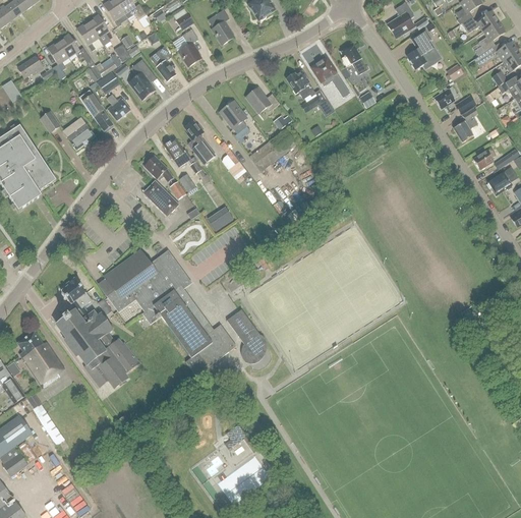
[(26,9),(19,0),(14,0),(5,6),(13,18),(26,9)]
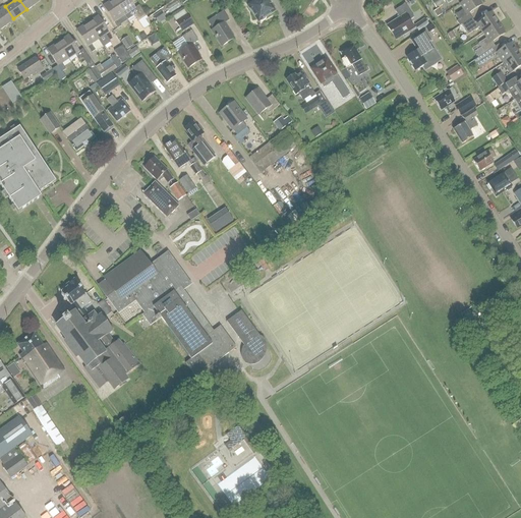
[(19,0),(26,9),(40,0),(19,0)]
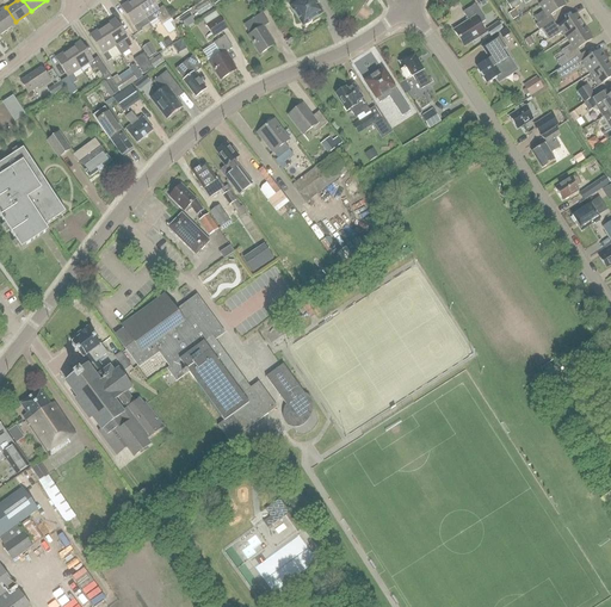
[(146,16),(136,0),(128,0),(121,5),(139,31),(143,28),(139,20),(146,16)]
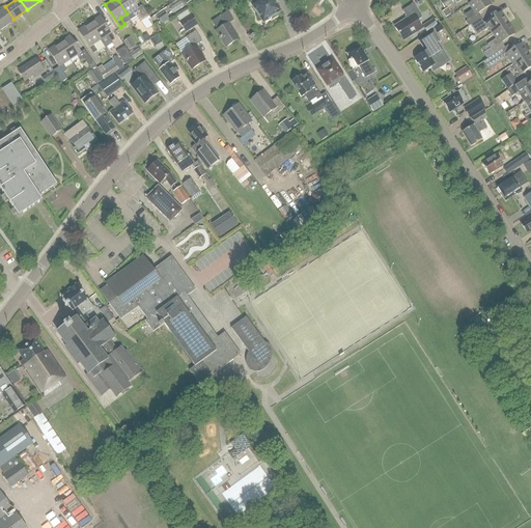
[(118,0),(127,14),(130,18),(137,14),(141,20),(149,14),(142,3),(137,6),(133,0),(118,0)]
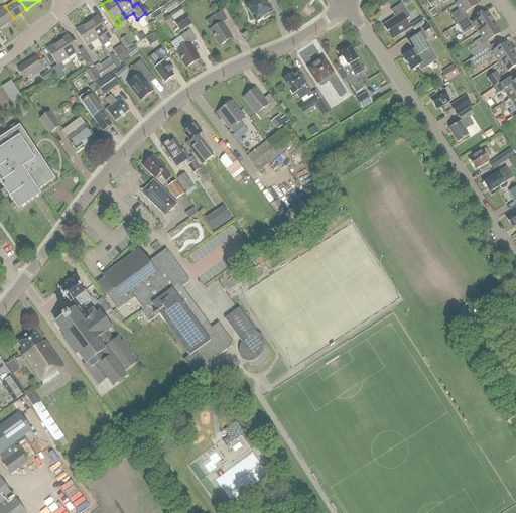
[(169,0),(164,4),(167,9),(178,2),(176,0),(169,0)]
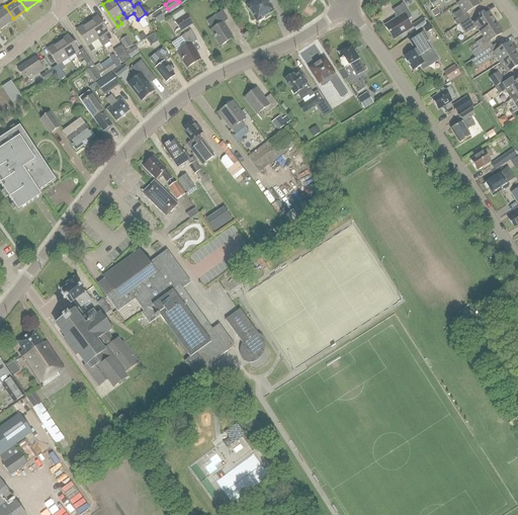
[(249,0),(247,1),(258,18),(274,8),(269,0),(249,0)]
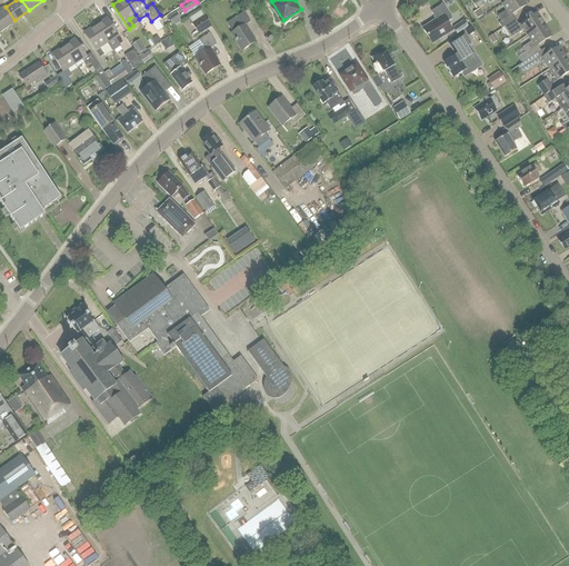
[(421,26),(431,40),(451,28),(446,19),(451,16),(441,0),(431,7),(437,16),(421,26)]
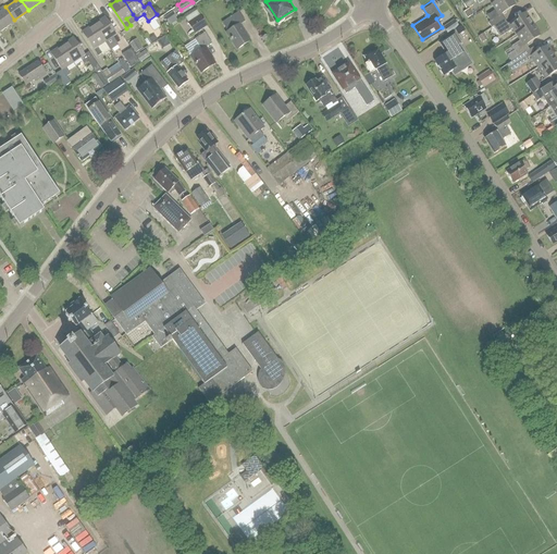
[(515,2),(514,0),(494,0),(492,2),(495,8),(486,13),(490,17),(487,20),(492,25),(493,24),(504,16),(500,12),(515,2)]
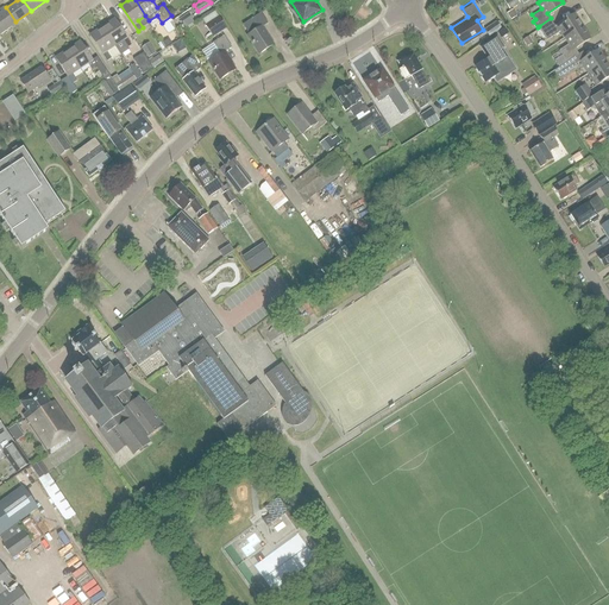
[(0,11),(0,31),(0,32),(16,21),(6,7),(4,5),(0,7),(0,8),(1,11),(0,11)]
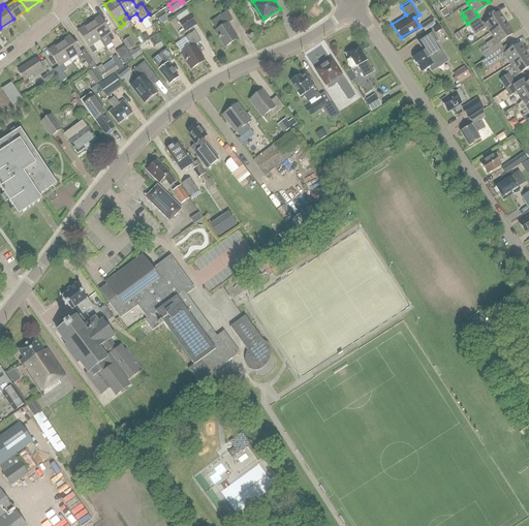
[(449,11),(445,5),(440,8),(443,16),(449,11)]
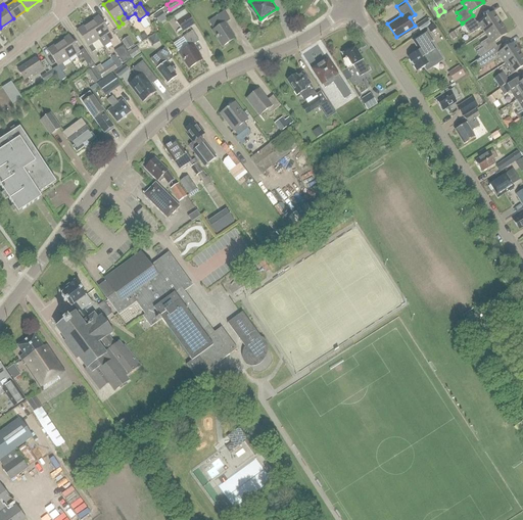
[(177,19),(184,30),(195,22),(188,12),(185,7),(174,14),(177,19)]
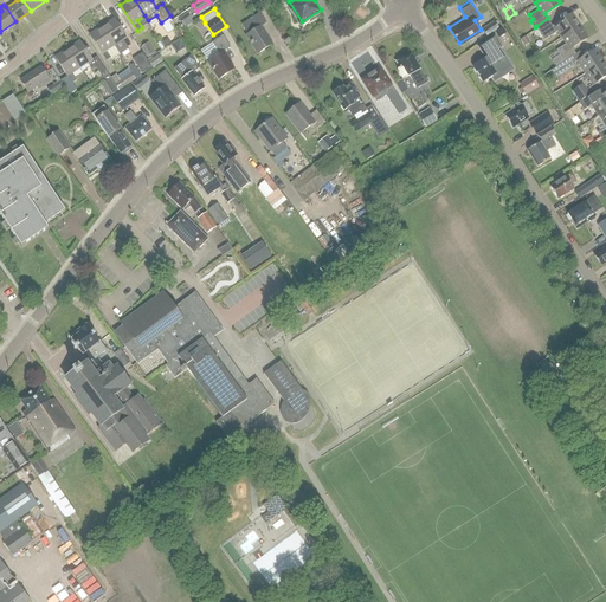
[(246,33),(258,51),(271,41),(260,25),(266,20),(259,10),(250,17),(242,23),(247,32),(246,33)]
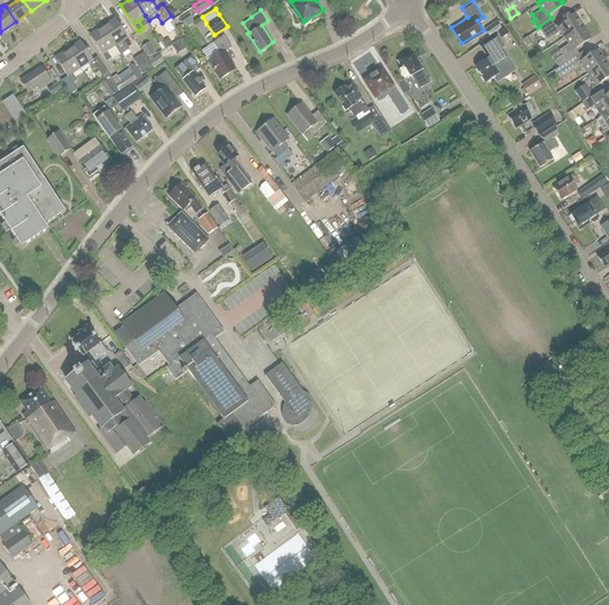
[(551,18),(539,26),(547,37),(560,29),(565,36),(583,24),(575,11),(554,24),(551,18)]
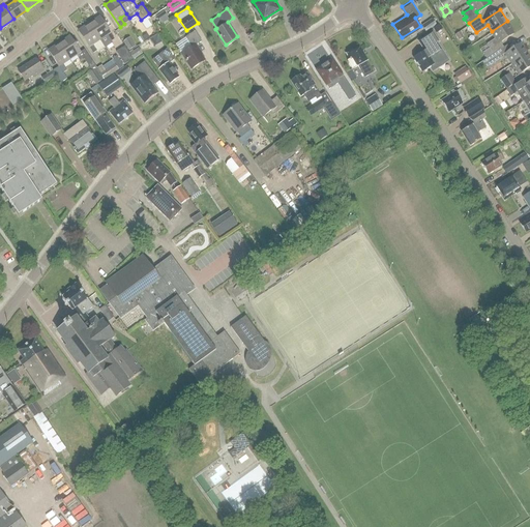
[(99,37),(105,46),(112,40),(111,39),(114,37),(99,15),(89,22),(99,37)]
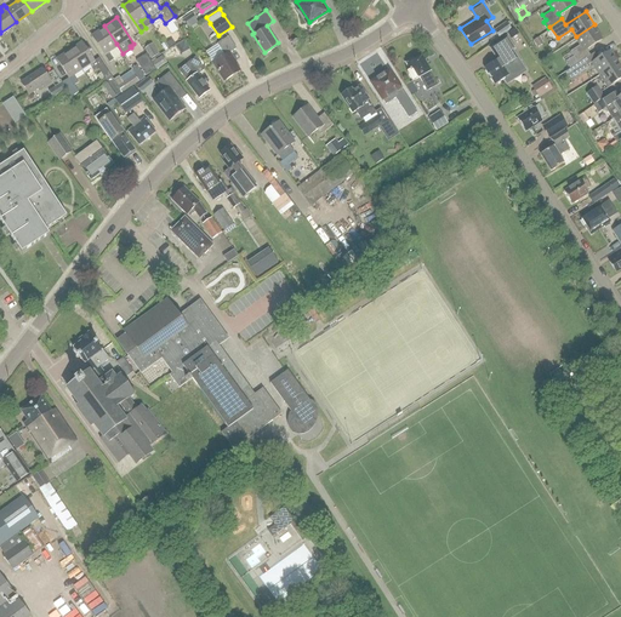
[(494,27),(499,34),(511,27),(506,18),(494,27)]
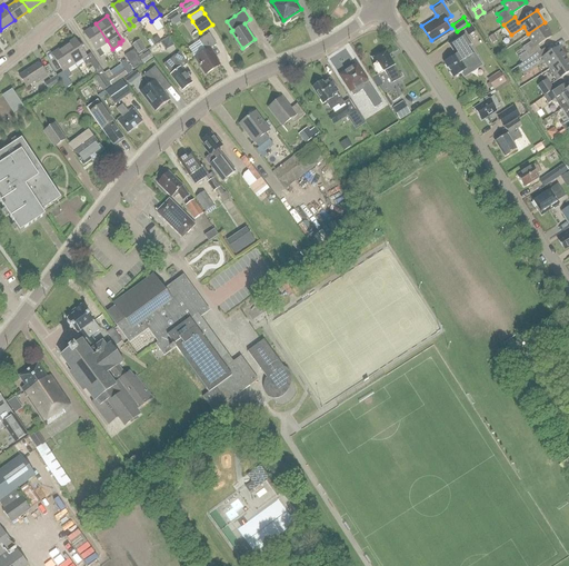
[(545,22),(528,33),(531,39),(522,45),(525,49),(518,53),(521,60),(529,56),(540,48),(537,42),(551,33),(545,22)]
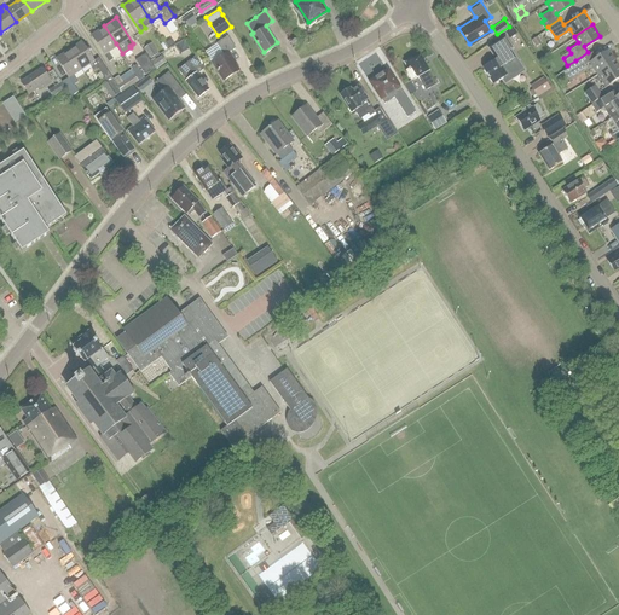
[(113,57),(115,57),(122,53),(116,44),(104,25),(91,34),(104,52),(109,59),(113,57)]
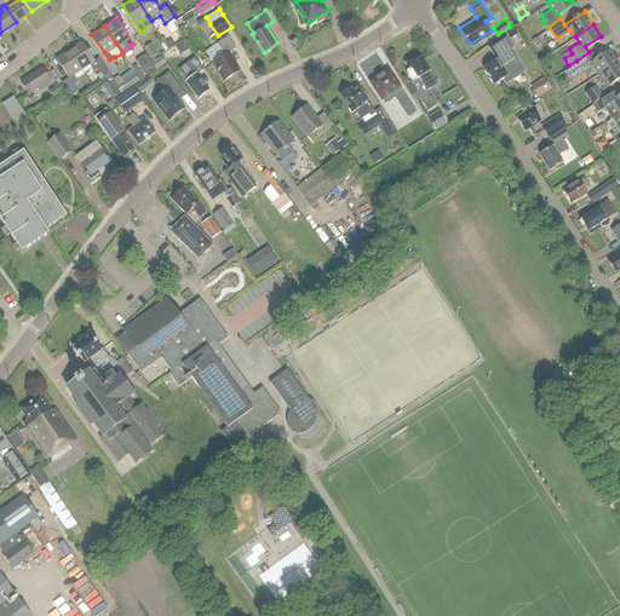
[(543,41),(538,33),(532,38),(537,45),(543,41)]
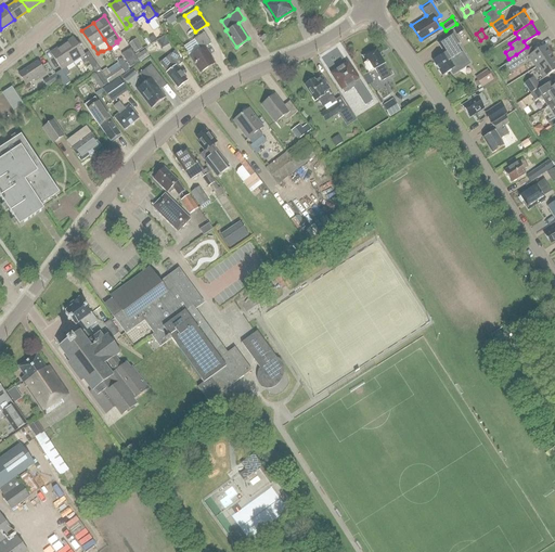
[(191,54),(201,71),(215,62),(210,56),(211,55),(205,45),(211,41),(205,30),(194,37),(201,48),(191,54)]
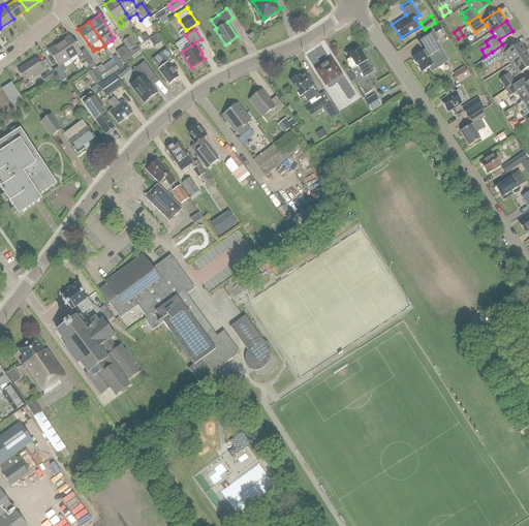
[(424,49),(413,56),(422,69),(429,64),(431,68),(438,64),(437,62),(446,57),(446,56),(436,40),(438,39),(431,29),(417,38),(424,49)]
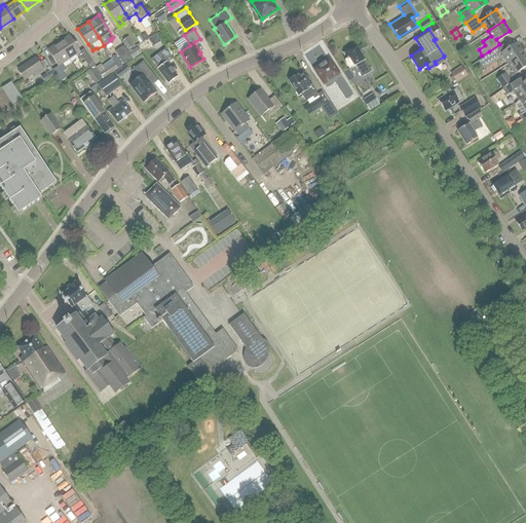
[(59,41),(69,58),(76,52),(80,59),(83,57),(88,65),(92,61),(83,47),(79,50),(69,34),(59,41)]
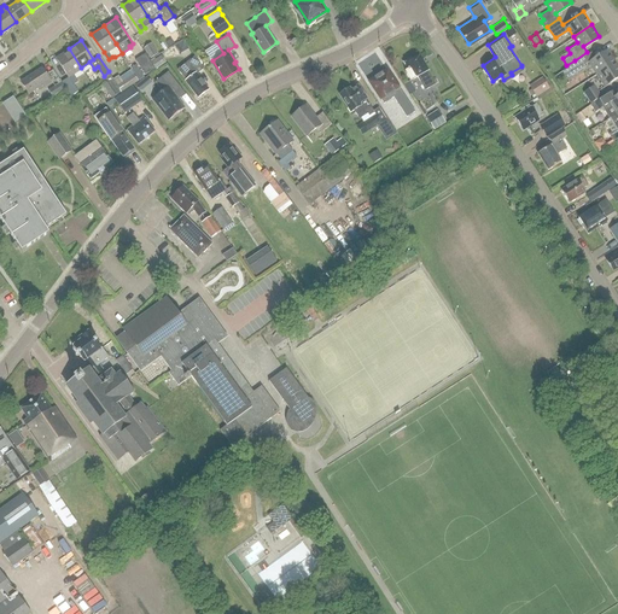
[(158,51),(151,40),(143,46),(150,56),(158,51)]
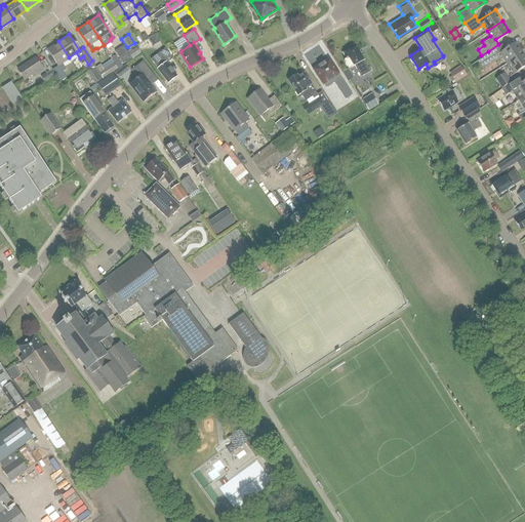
[(499,50),(507,62),(522,51),(515,40),(499,50)]
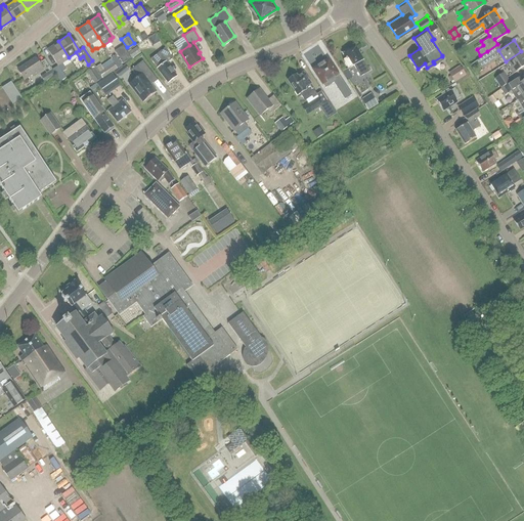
[(62,61),(69,57),(58,41),(48,48),(58,63),(53,68),(61,79),(67,76),(62,70),(67,68),(62,61)]
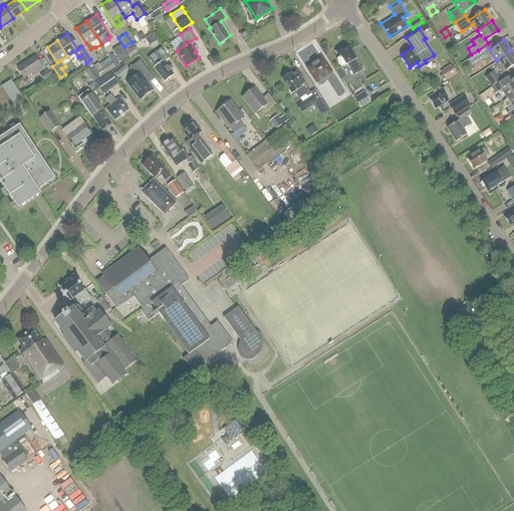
[(120,42),(112,48),(120,60),(129,54),(120,42)]
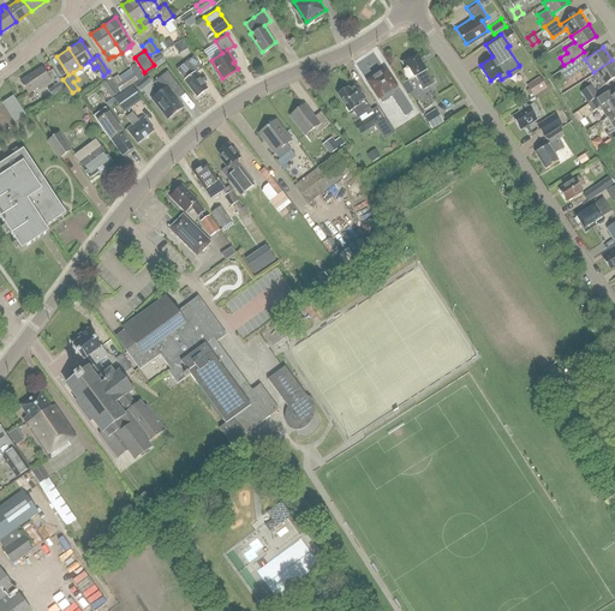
[(165,59),(160,52),(150,58),(155,65),(165,59)]
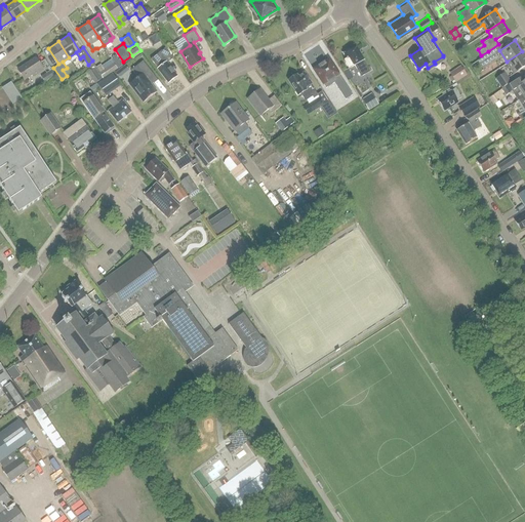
[(350,46),(342,50),(345,54),(345,53),(347,55),(346,56),(344,57),(348,66),(354,63),(360,74),(369,69),(363,57),(356,44),(350,47),(350,46)]
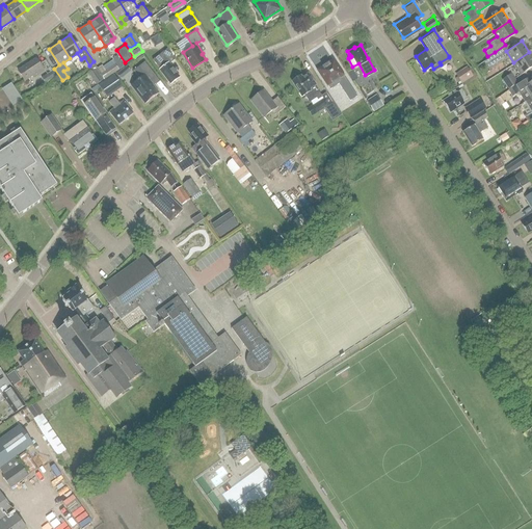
[(159,69),(170,82),(180,75),(169,61),(176,57),(167,47),(153,58),(160,68),(159,69)]
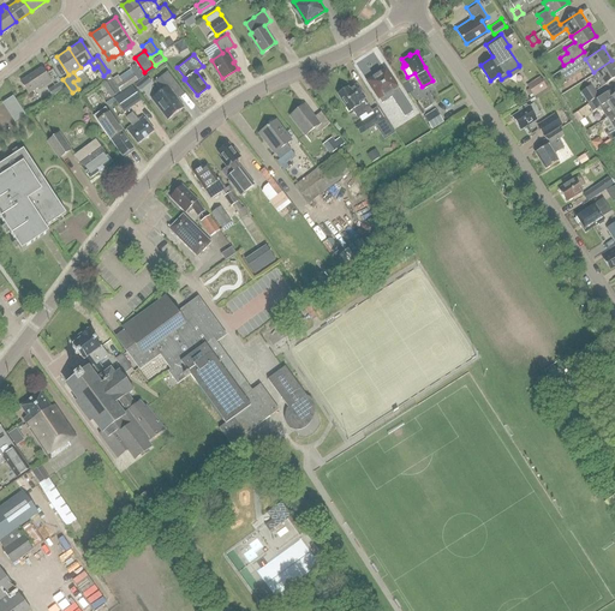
[(584,63),(579,55),(565,65),(568,72),(584,63)]
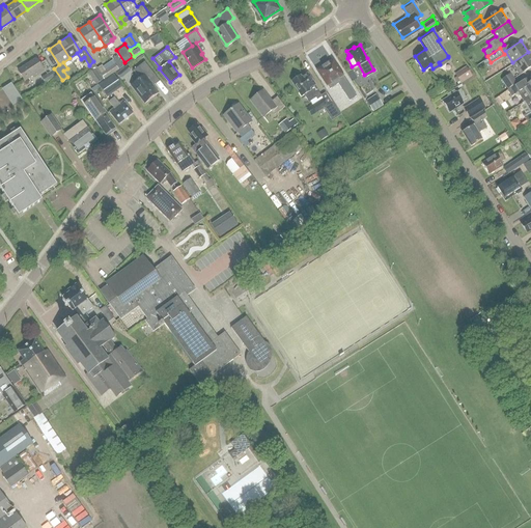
[(530,56),(528,52),(512,62),(520,73),(530,64),(530,56)]
